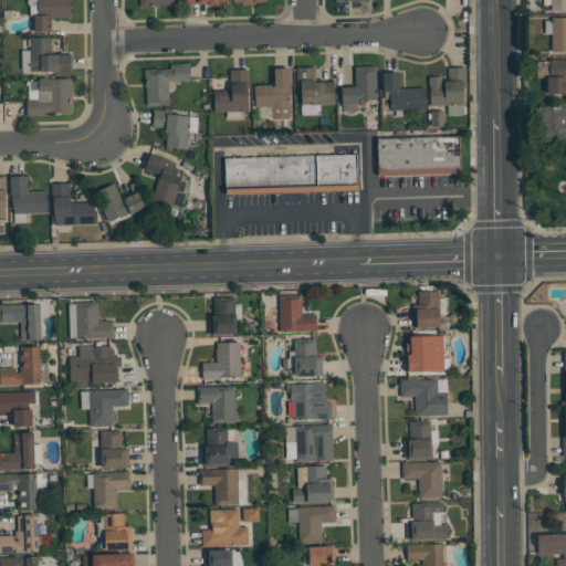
[(71,0),(49,0),(38,0),(39,16),(34,16),(34,32),(51,32),(51,18),(70,18),(71,0)]
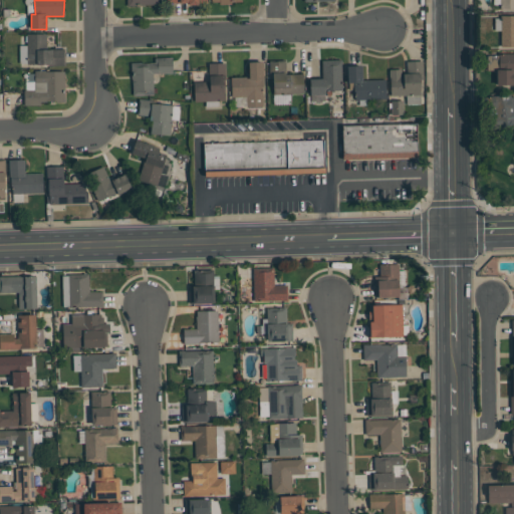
[(513,0),(501,0),(501,11),(513,10),(513,0)]
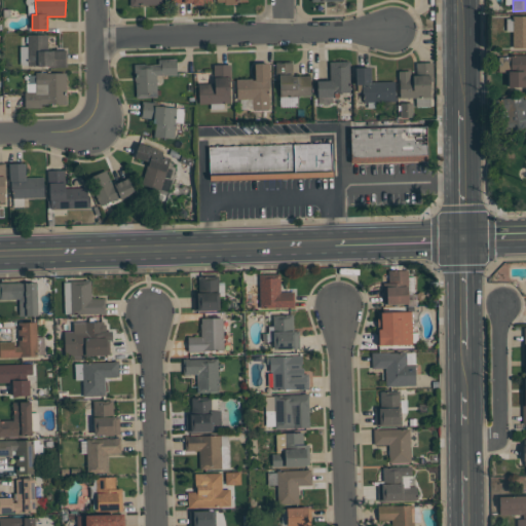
[(525,15),(513,15),(512,48),(525,48),(525,15)]
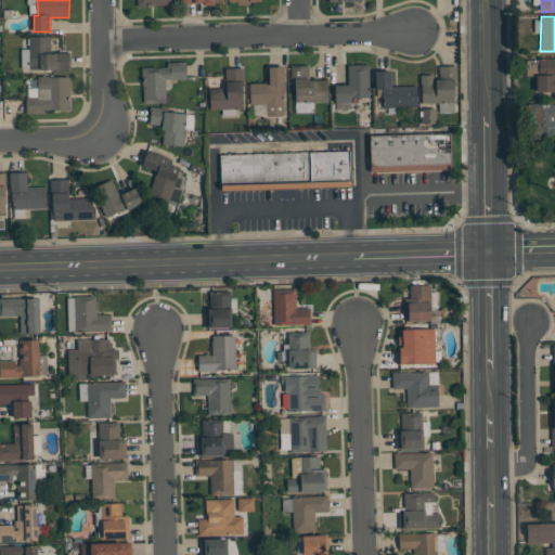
[(71,69),(71,53),(51,53),(50,37),(28,37),(29,49),(21,49),(22,71),(71,69)]
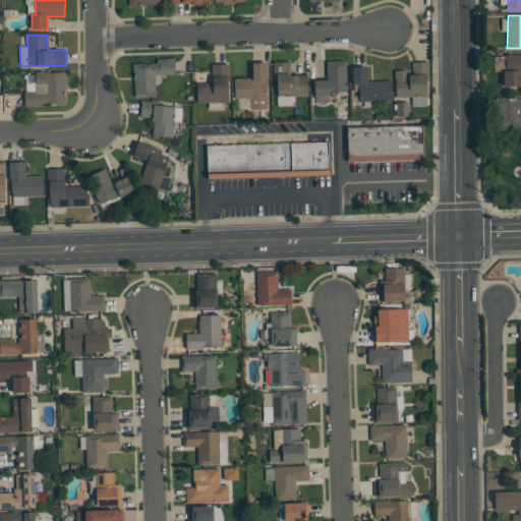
[(520,54),(504,55),(505,87),(520,87),(520,72),(520,54)]
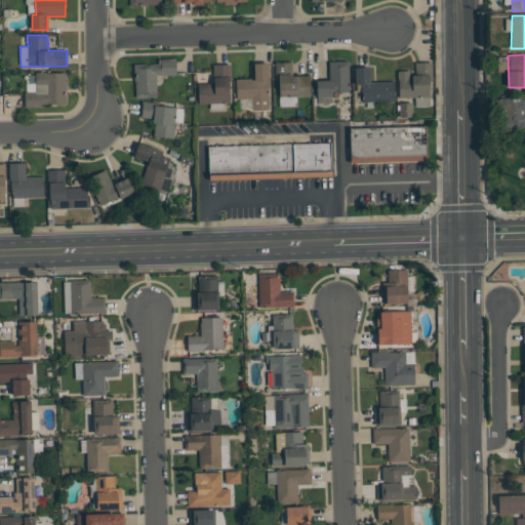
[(175,58),(158,59),(159,64),(134,65),(134,97),(157,97),(157,75),(176,75),(175,58)]
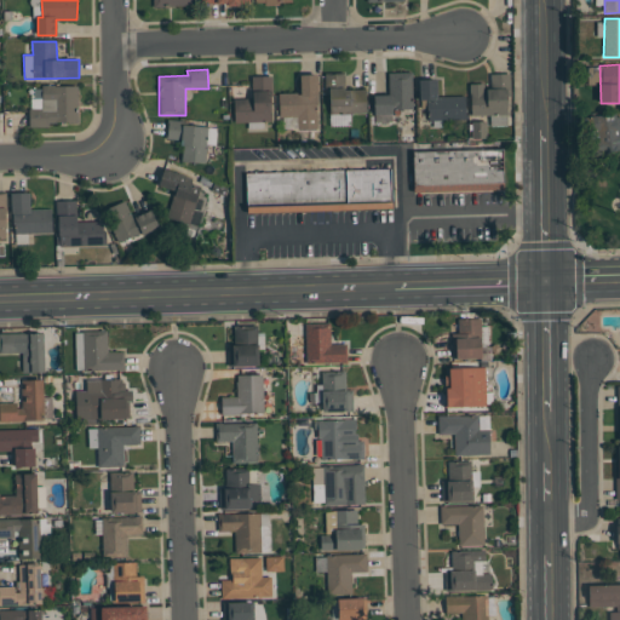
[(388,73),(389,95),(373,95),(374,114),(392,114),(392,109),(412,109),(412,72),(388,73)]
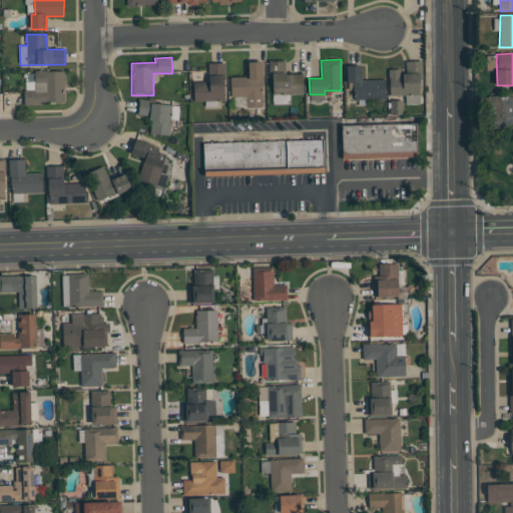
[(263,61),(247,62),(248,77),(230,77),(230,96),(246,96),(246,107),(263,107),(263,61)]
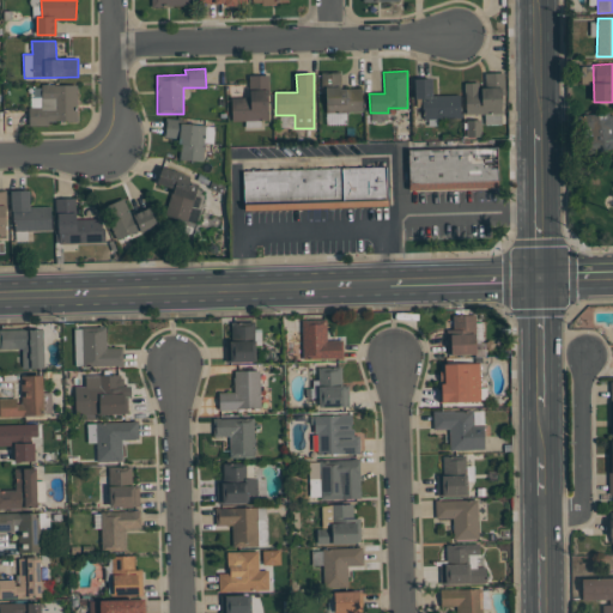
[(323,113),(363,113),(362,87),(341,89),(340,73),(323,73),(323,113)]
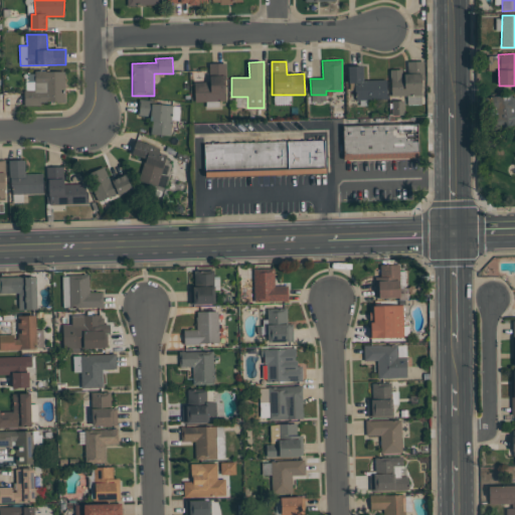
[(422,96),(422,61),(407,61),(407,72),(401,72),(401,69),(390,69),(391,97),(422,96)]
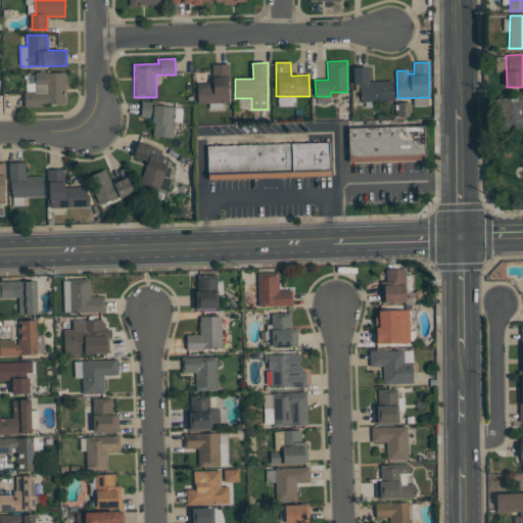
[(229,64),(212,64),(212,83),(197,84),(197,103),(229,102),(229,64)]
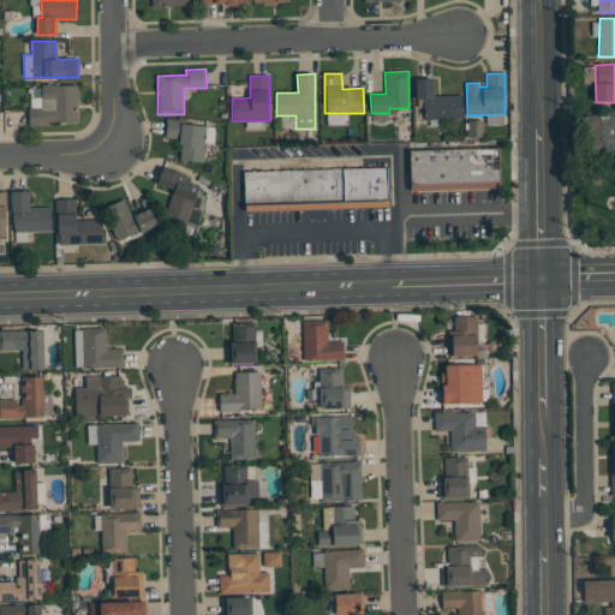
[(461,119),(461,95),(434,96),(434,78),(416,79),(416,100),(424,99),(425,120),(461,119)]
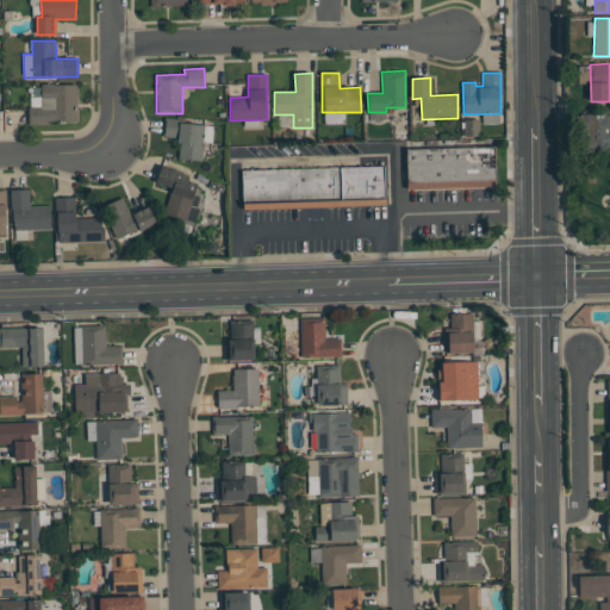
[(78,85),(42,85),(42,98),(29,98),(29,125),(48,125),(48,120),(76,120),(78,85)]
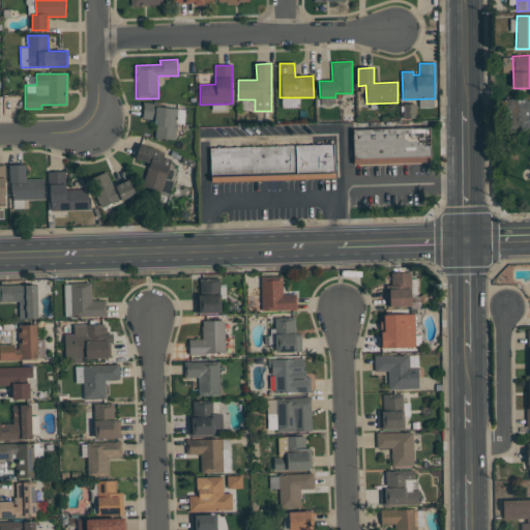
[(529,111),(529,112),(528,96),(501,99),(505,131),(529,128),(529,111)]
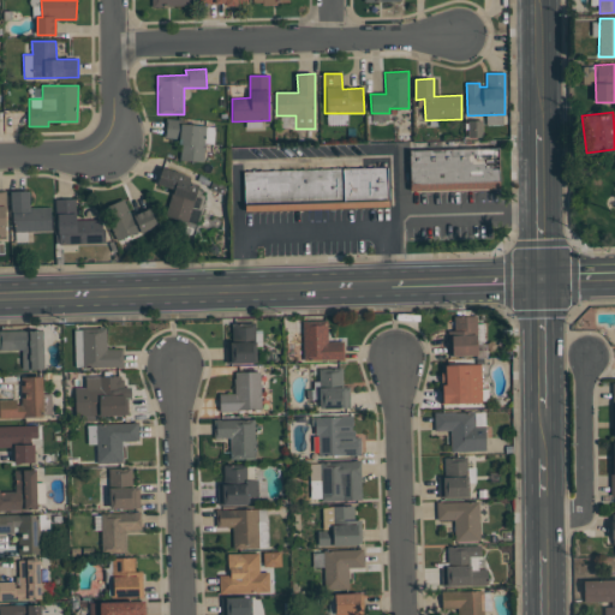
[(482,120),(467,120),(467,137),(482,137),(482,120)]
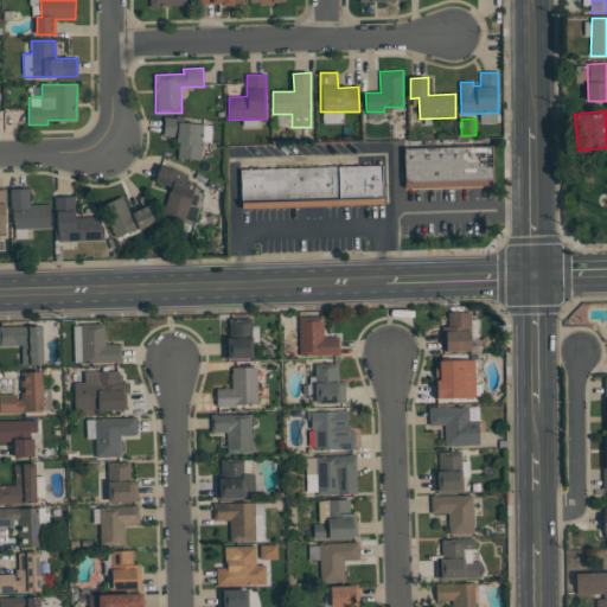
[(211,122),(164,121),(163,136),(178,136),(178,159),(202,159),(202,140),(211,140),(211,122)]
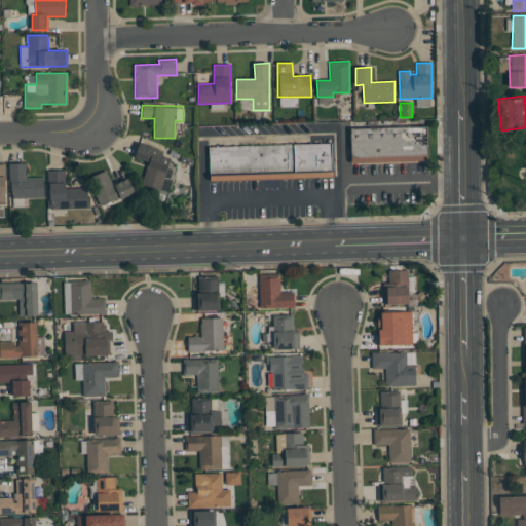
[(426,126),(349,128),(350,163),(427,161),(426,126)]
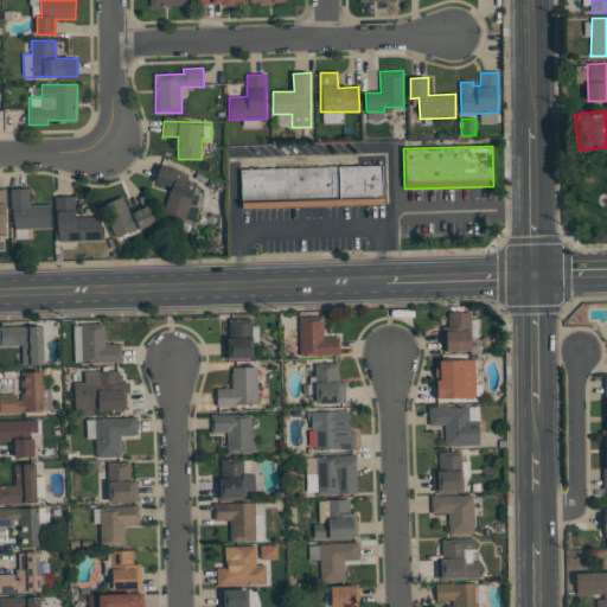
[(241,168),(242,209),(384,204),(383,165),(241,168)]
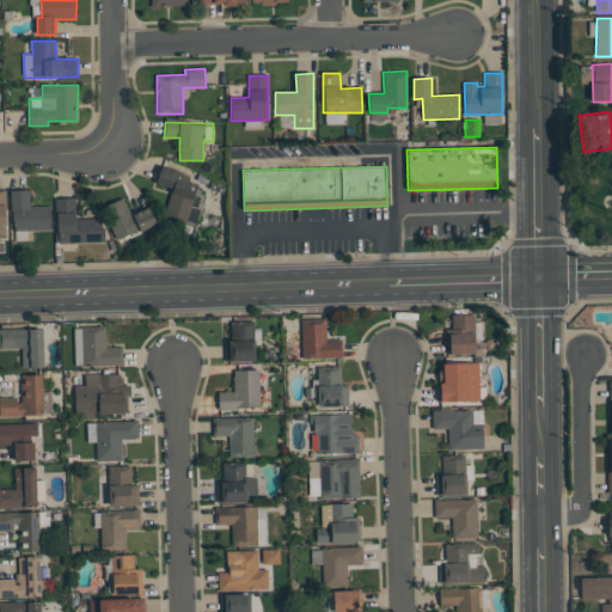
[(166,216),(196,224),(204,187),(182,182),(183,172),(160,167),(157,184),(172,188),(166,216)]
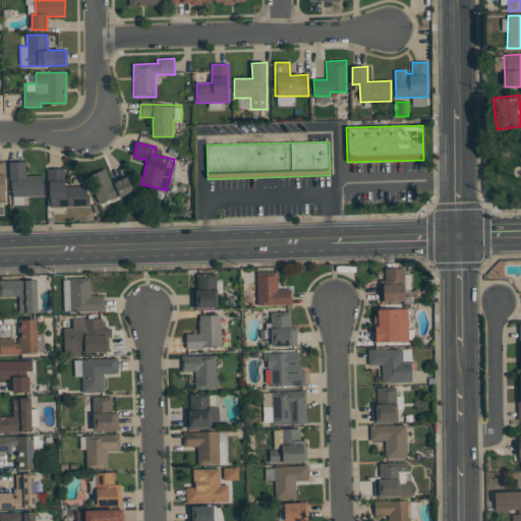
[(44,195),(43,176),(25,176),(24,162),(10,162),(11,196),(44,195)]
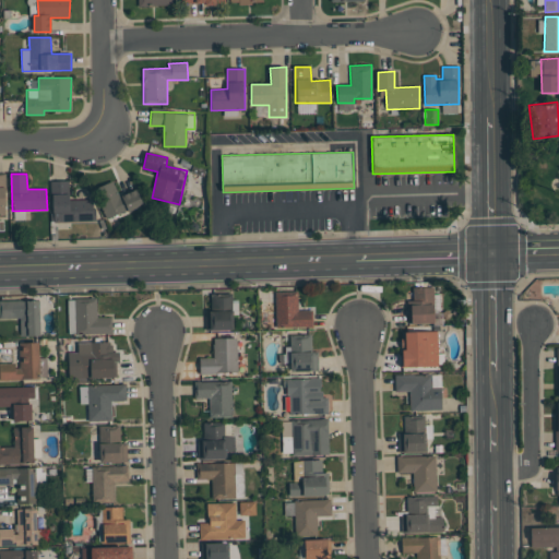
[(94,222),(94,200),(70,200),(69,181),(51,181),(52,223),(94,222)]
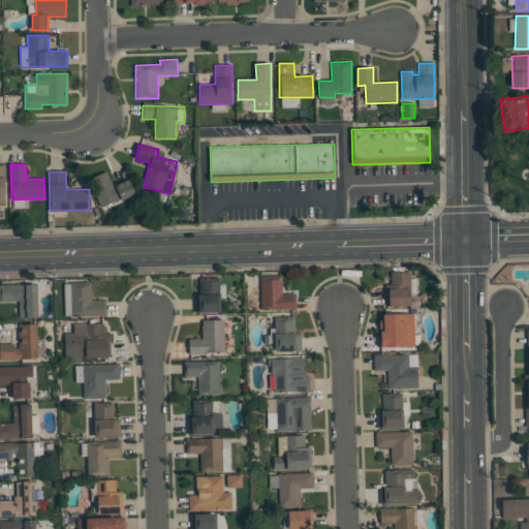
[(130,179),(113,186),(106,172),(91,178),(101,207),(135,194),(130,179)]
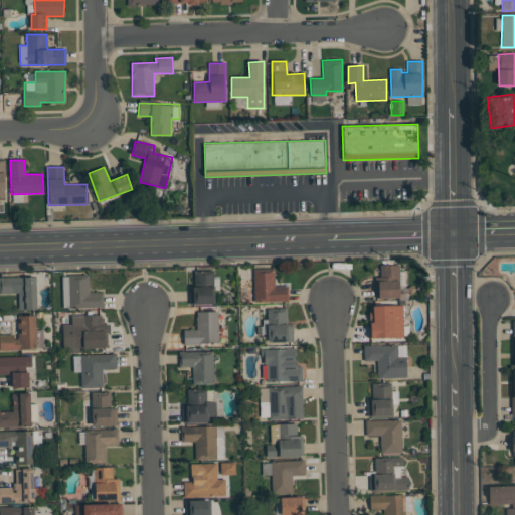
[(378,299),(400,298),(399,285),(406,285),(406,271),(399,271),(399,265),(377,265),(378,299)]
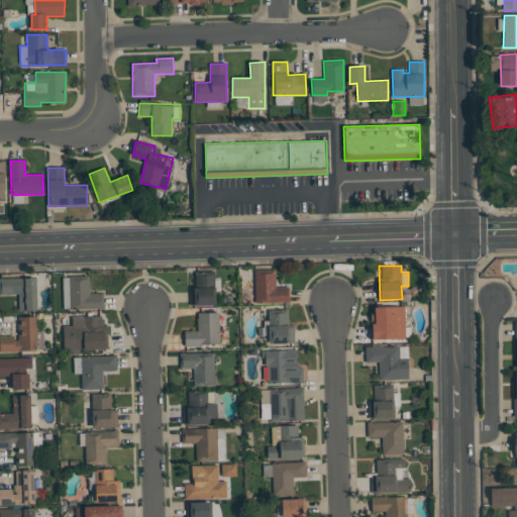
[(290,303),(290,287),(276,288),(276,270),(254,270),(255,303),(290,303)]
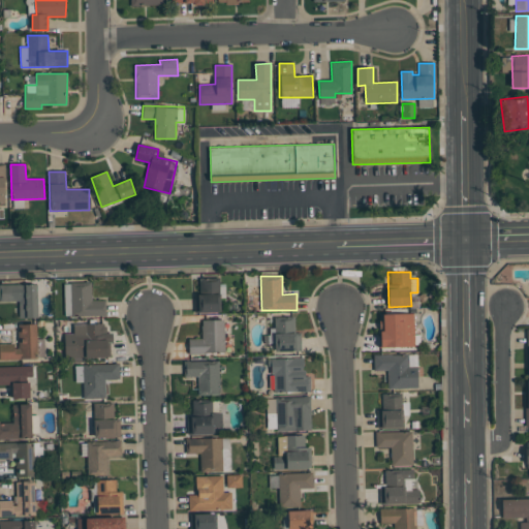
[(194,313),(220,312),(219,278),(199,279),(199,293),(194,293),(194,313)]
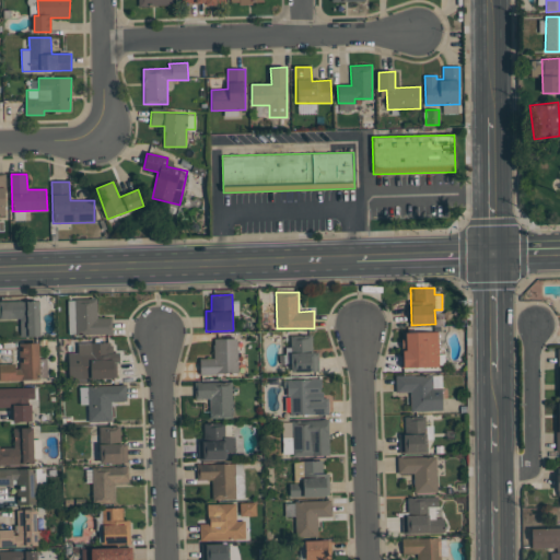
[(113,334),(112,318),(97,318),(96,299),(68,300),(68,335),(113,334)]
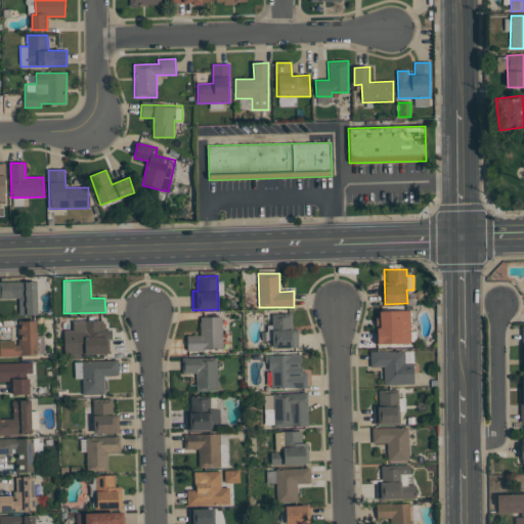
[(37,281),(0,281),(0,298),(18,298),(18,315),(38,315),(37,281)]
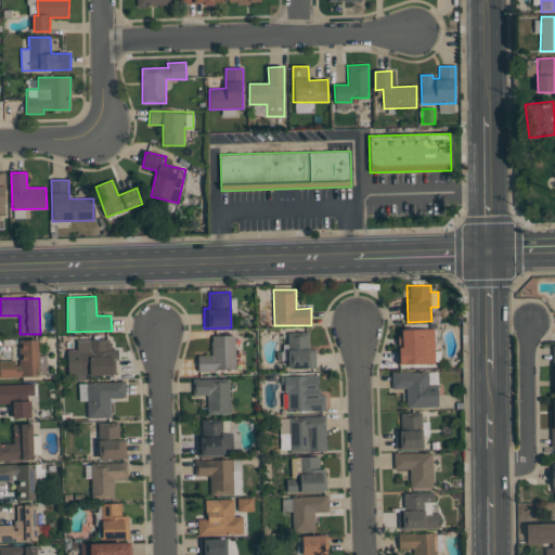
[(315,369),(315,349),(309,349),(310,330),(288,328),(287,344),(285,344),(284,368),(315,369)]
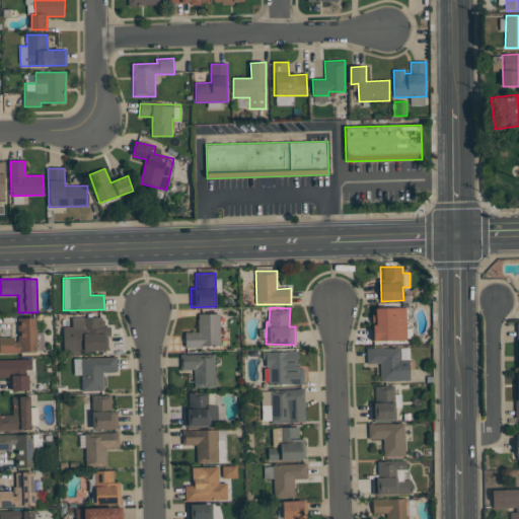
[(406,340),(405,307),(375,308),(376,325),(372,325),(373,341),(406,340)]
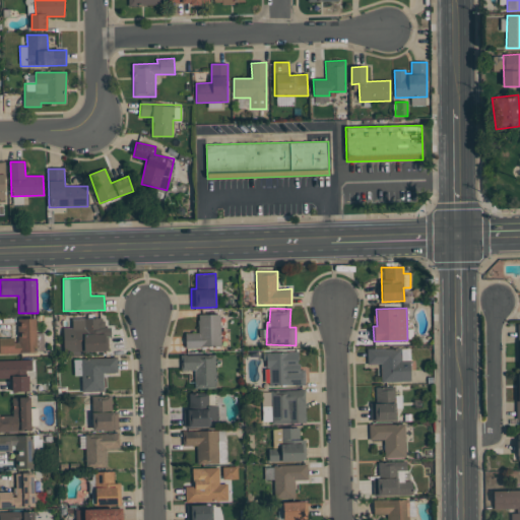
[(220,314),(198,314),(198,333),(186,333),(186,347),(220,347),(220,314)]
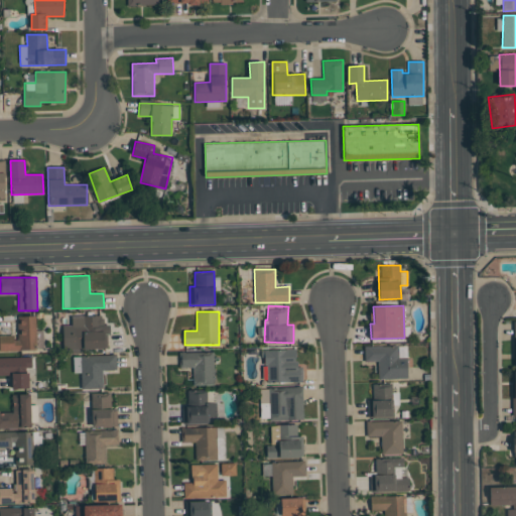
[(35,315),(17,316),(17,336),(0,335),(0,350),(36,351),(35,315)]
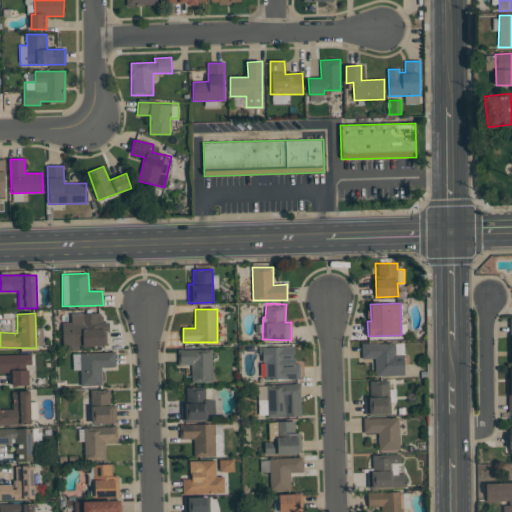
[(71,314),(71,322),(62,322),(63,347),(108,346),(107,322),(102,322),(102,313),(71,314)]
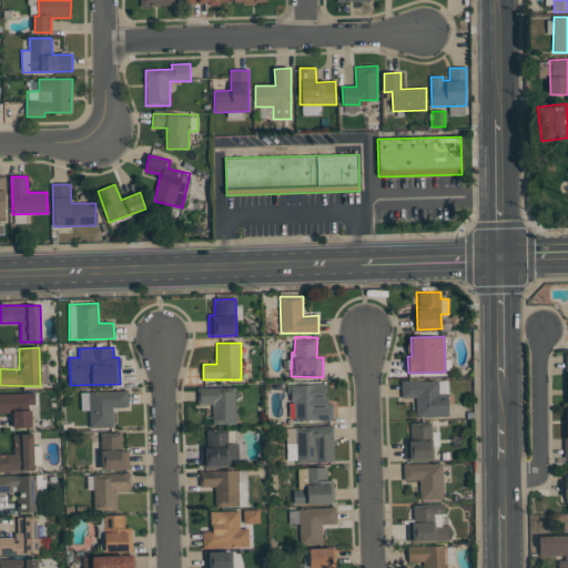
[(416,417),(449,416),(448,381),(402,381),(402,398),(416,398),(416,417)]
